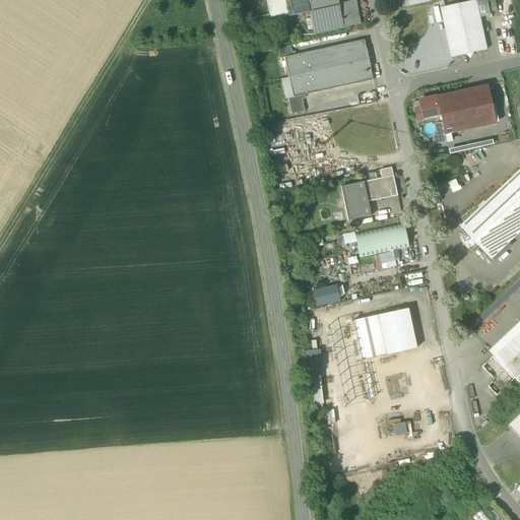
[(284,0),(265,0),(270,18),(287,14),(287,12),(285,3),(284,0)]
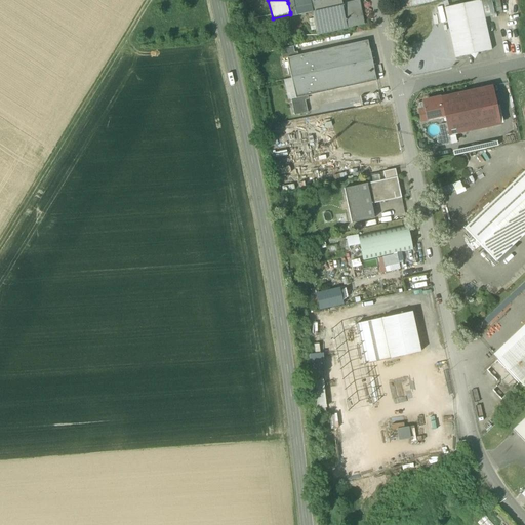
[(309,0),(300,0),(293,2),(295,11),(307,9),(308,9),(312,9),(309,0)]
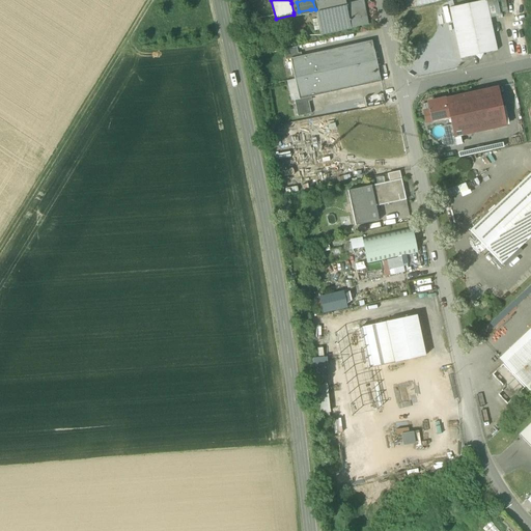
[(344,0),(312,0),(315,9),(318,28),(350,22),(345,4),(344,0)]
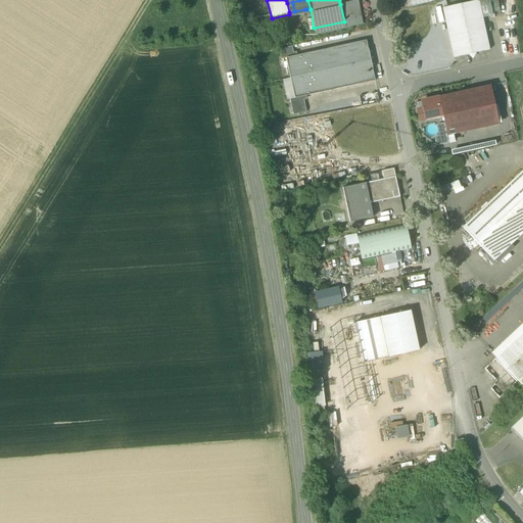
[(358,0),(340,4),(344,21),(344,28),(363,25),(358,0)]
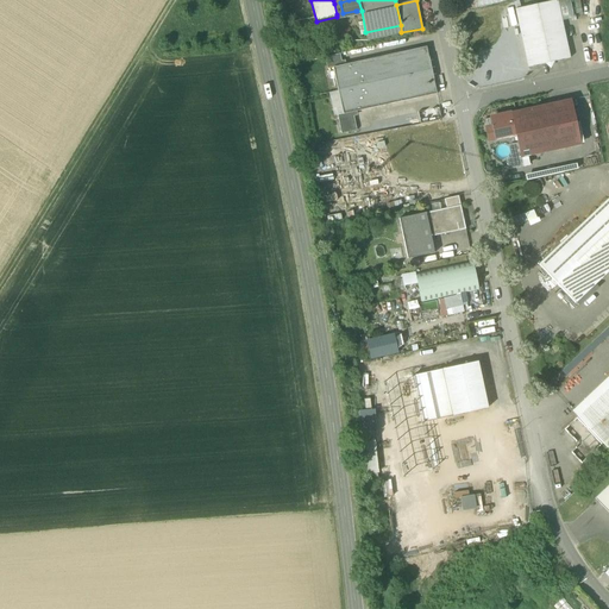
[(557,0),(515,10),(528,68),(532,67),(537,68),(540,64),(557,61),(562,62),(565,60),(570,58),(557,0)]
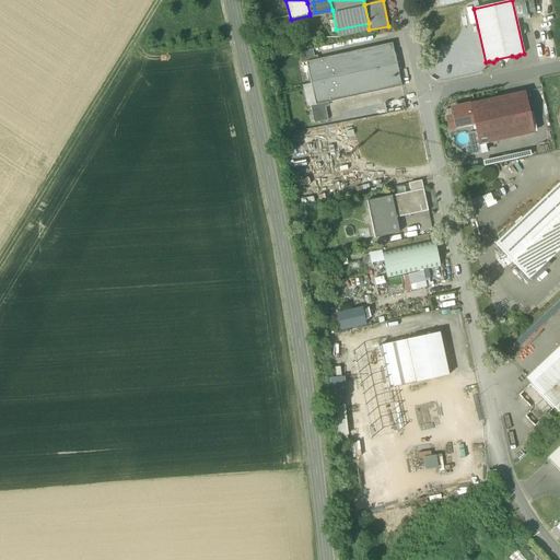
[(369,23),(336,30),(338,37),(369,30),(369,23)]
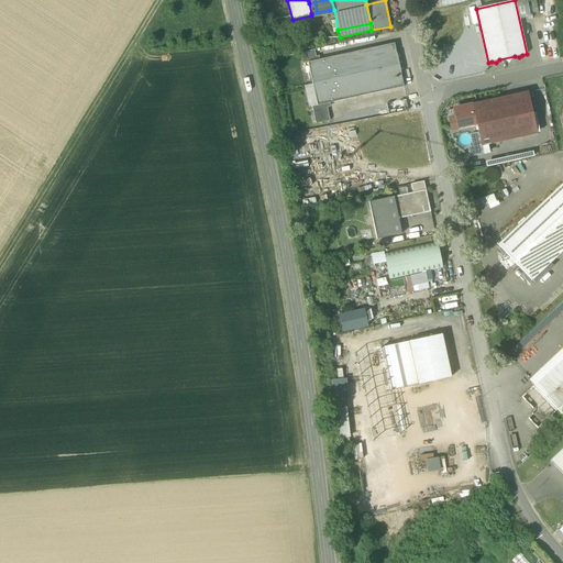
[(395,44),(334,57),(344,100),(404,87),(395,44)]
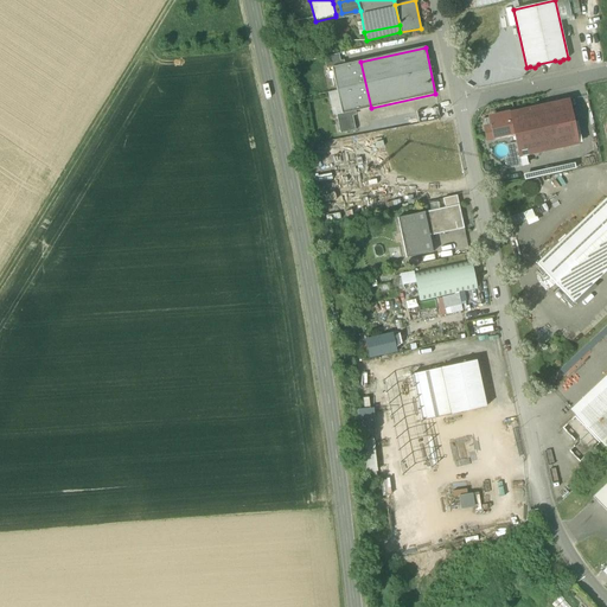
[(338,53),(324,57),(326,69),(332,68),(342,65),(338,53)]
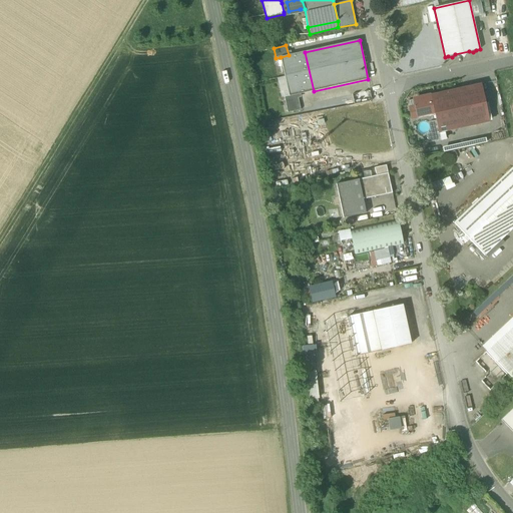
[(289,55),(281,57),(290,96),(297,95),(314,91),(305,52),(289,55)]
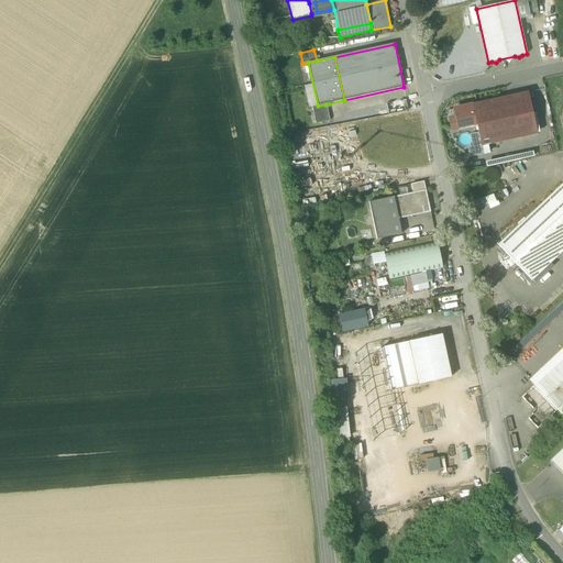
[(527,94),(473,106),(476,124),(481,145),(536,133),(527,94)]
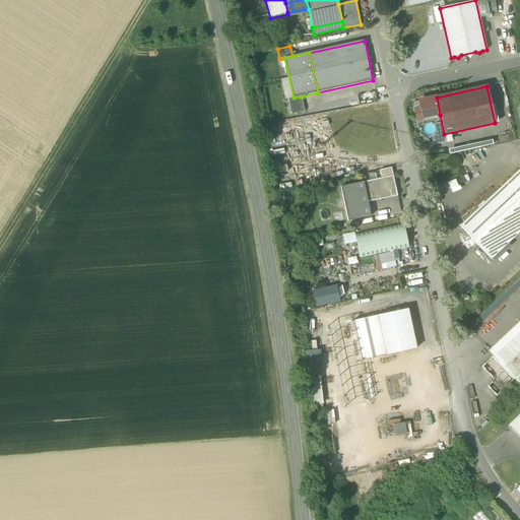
[(294,98),(287,99),(291,115),(304,112),(301,96),(294,98)]
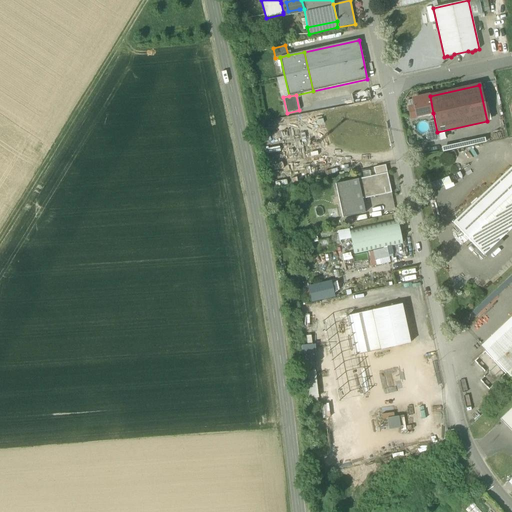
[(430,96),(413,100),(414,107),(416,117),(433,113),(430,96)]
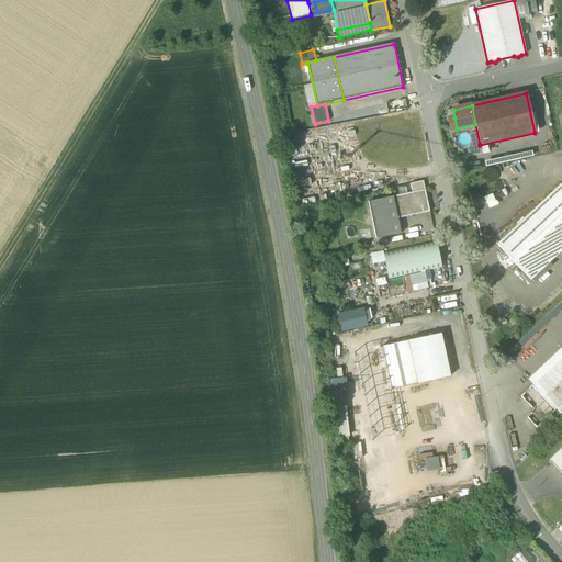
[(423,181),(409,183),(412,192),(425,190),(423,181)]
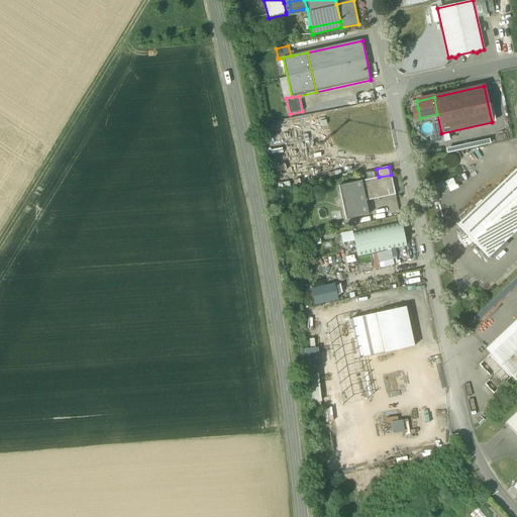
[(516,168),(456,225),(488,257),(516,229),(516,168)]
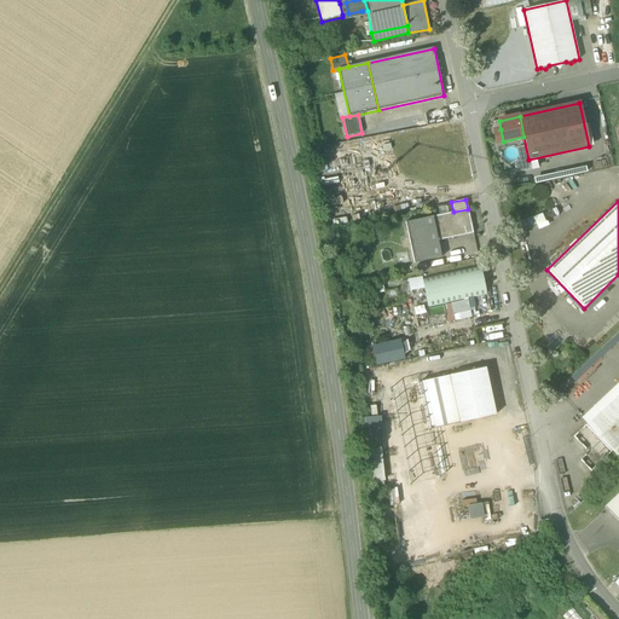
[(451,202),(438,203),(438,213),(452,210),(451,202)]
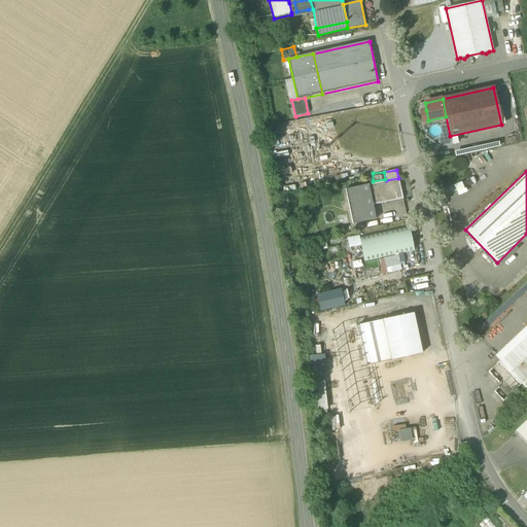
[(386,180),(369,184),(373,205),(402,199),(398,178),(386,180)]
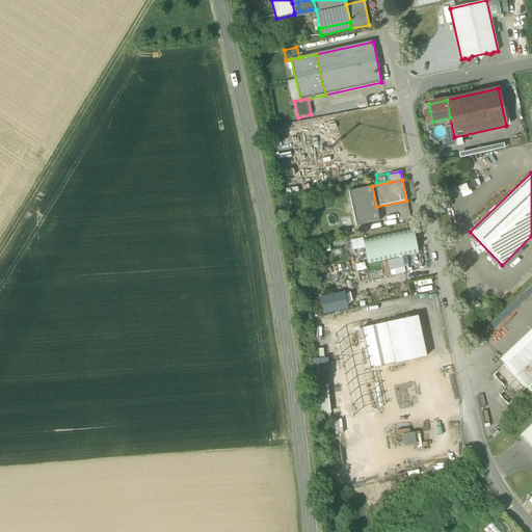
[(372,186),(348,191),(355,227),(379,221),(376,207),(372,186)]
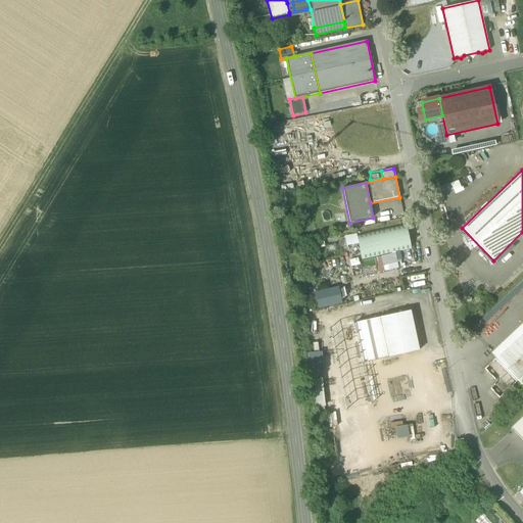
[(406,224),(357,235),(362,259),(411,249),(406,224)]
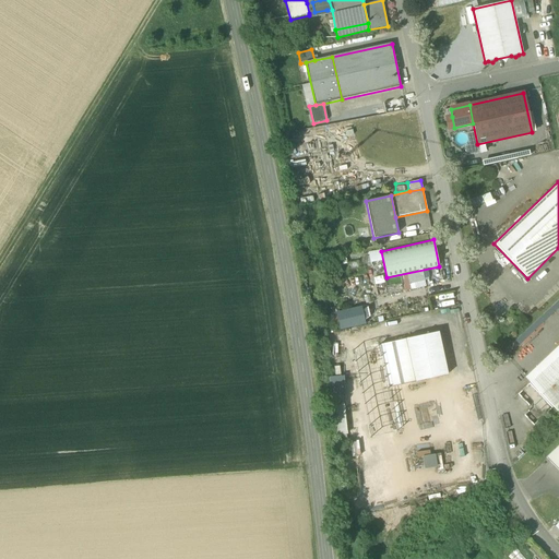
[(363,307),(336,310),(339,328),(365,324),(363,307)]
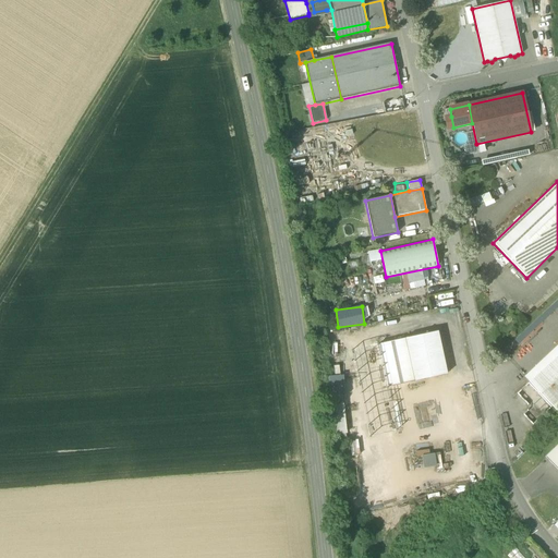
[(426,331),(424,335),(378,344),(387,387),(446,374),(437,331),(429,334),(426,331)]
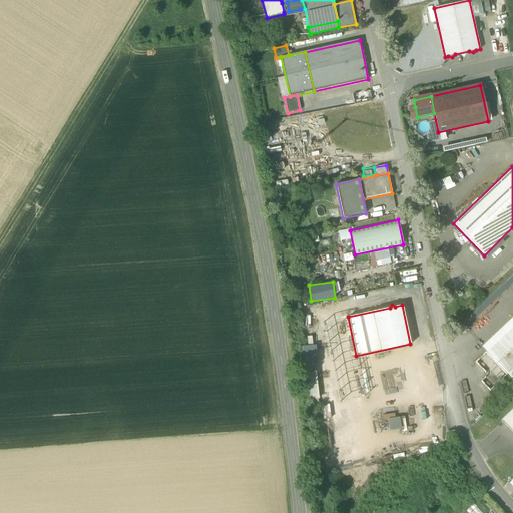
[(512,326),(486,352),(507,374),(512,368),(512,326)]
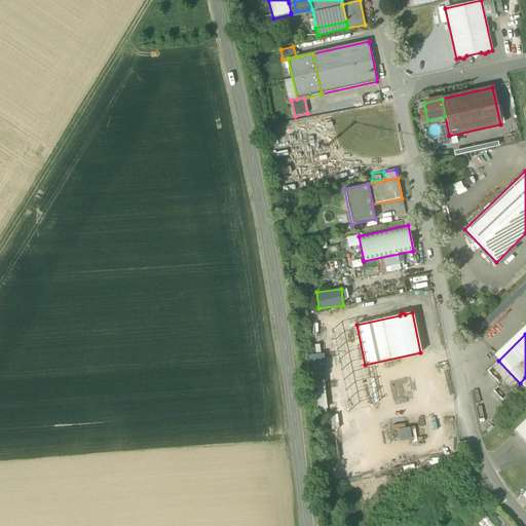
[(327,411),(324,385),(311,386),(314,412),(327,411)]
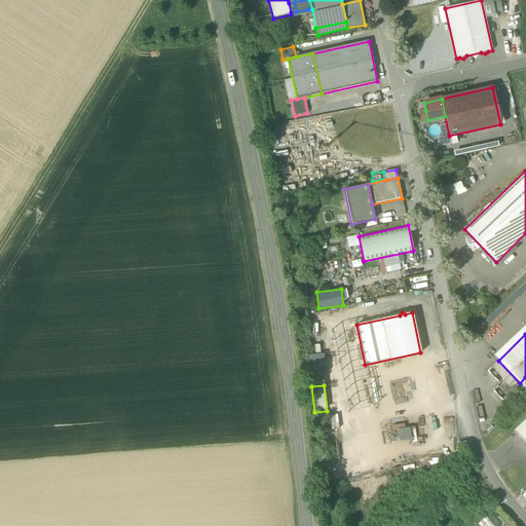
[(363,409),(337,411),(338,424),(364,422),(363,409)]
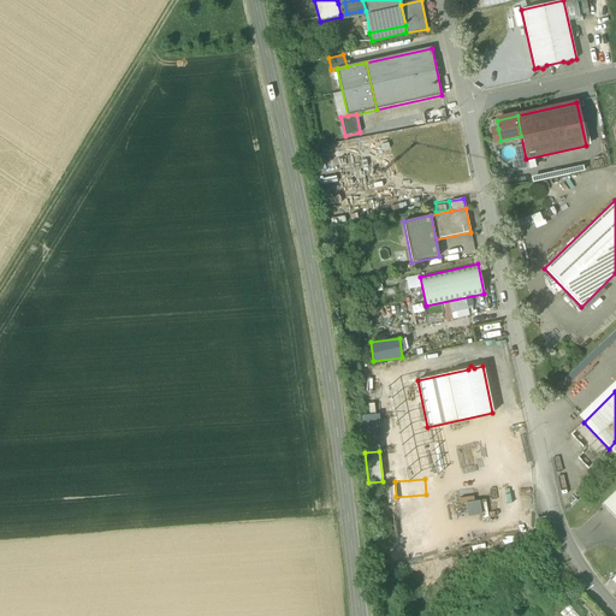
[(615,490),(611,496),(610,496),(602,504),(602,505),(603,505),(610,514),(615,519),(615,574),(615,575),(615,576),(615,575),(615,490)]
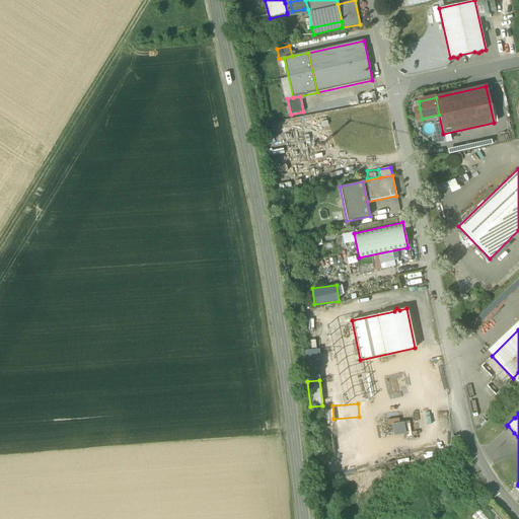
[(393,435),(411,433),(409,420),(391,423),(393,435)]
